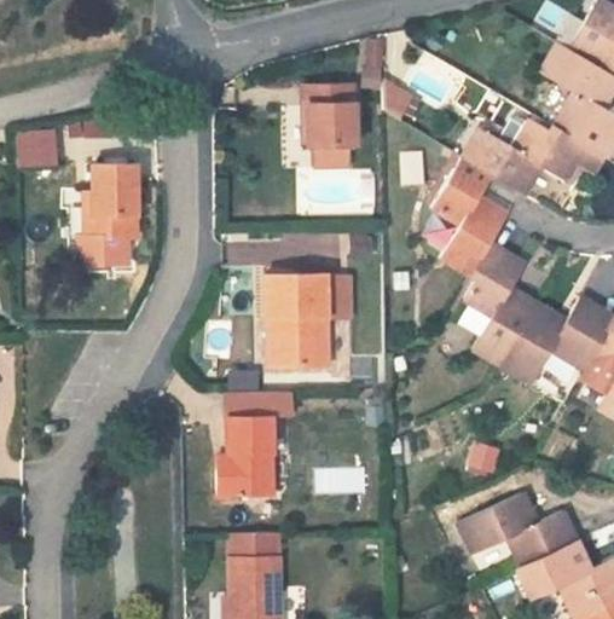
[(613,5),(606,0),(598,0),(571,50),(613,75),(613,5)]
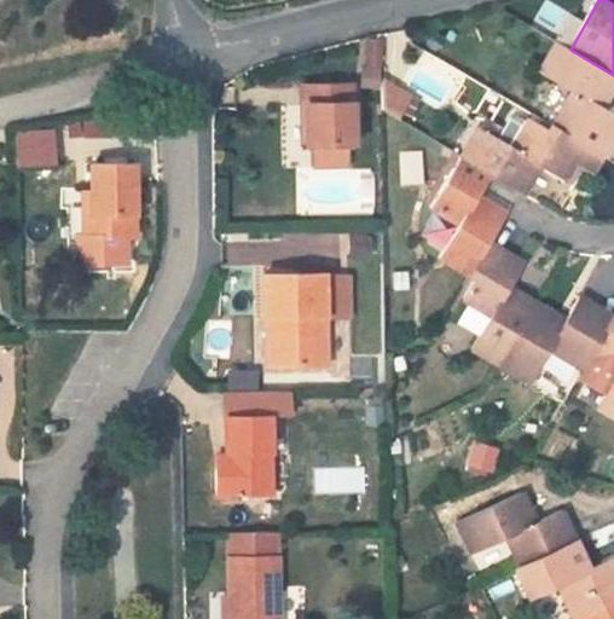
[(377,67),(386,67),(384,38),(374,38),(374,59),(376,59),(377,67)]
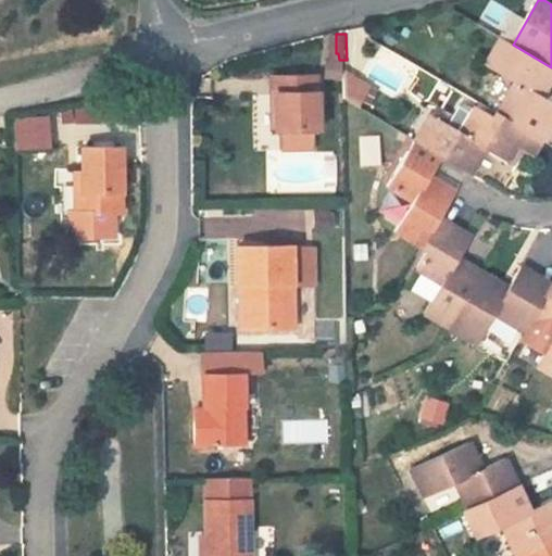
[(547,141),(548,142),(551,136),(551,104),(542,99),(551,85),(551,67),(513,45),(504,40),(488,66),(518,84),(503,110),(522,121),(518,125),(529,131),(547,141)]
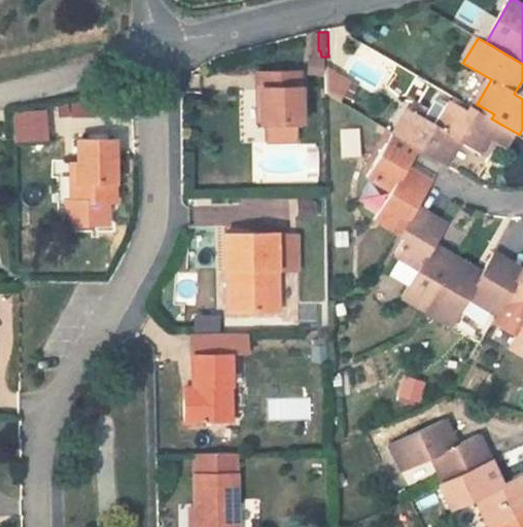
[(328,95),(343,104),(353,85),(328,71),(328,95)]
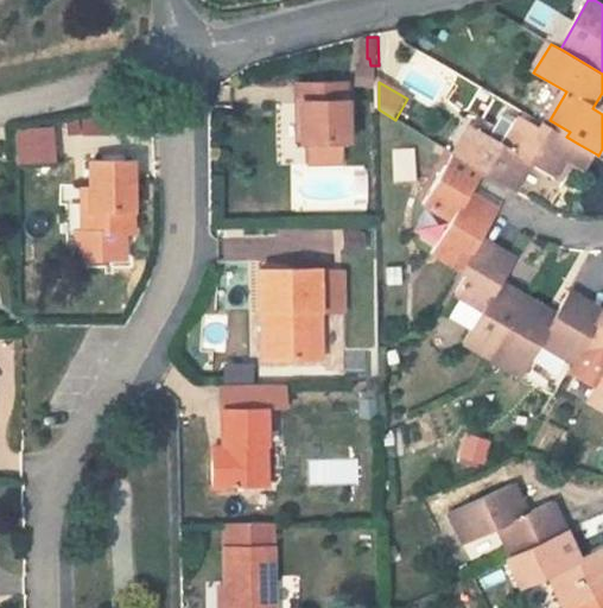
[(349,83),(302,84),(302,103),(304,103),(305,141),(310,141),(311,165),(347,165),(346,141),(350,141),(349,83)]
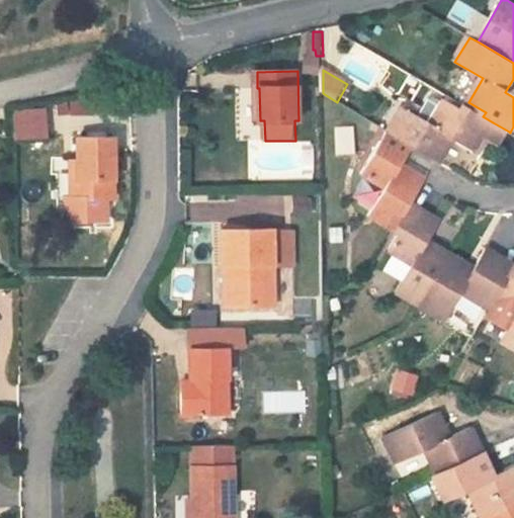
[(455,138),(477,151),(484,138),(493,122),(483,116),(465,106),(463,110),(446,100),(444,103),(435,97),(430,99),(424,109),(420,117),(407,109),(405,108),(390,134),(415,148),(437,161),(442,164),(455,138)]
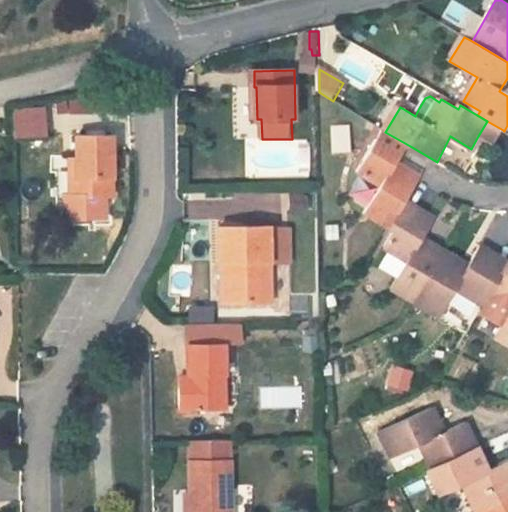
[(406,100),(402,108),(415,116),(419,108),(406,100)]
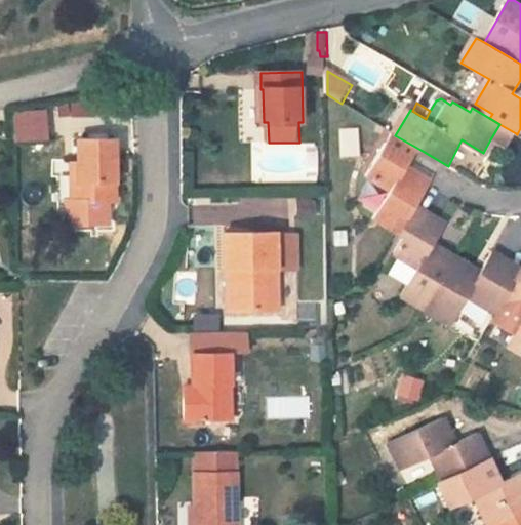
[(48,108),(14,111),(16,140),(50,138),(48,108)]
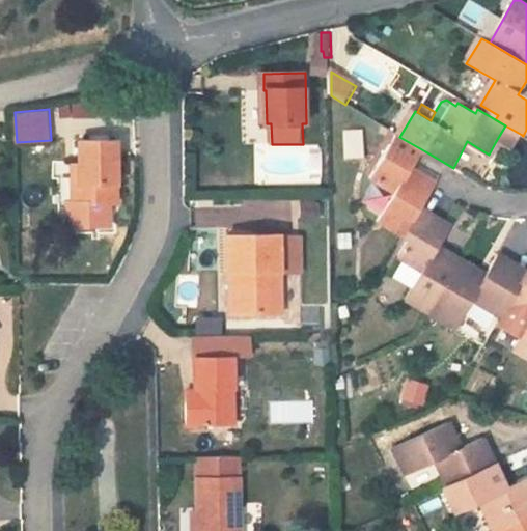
[(505,126),(496,141),(512,150),(522,135),(505,126)]
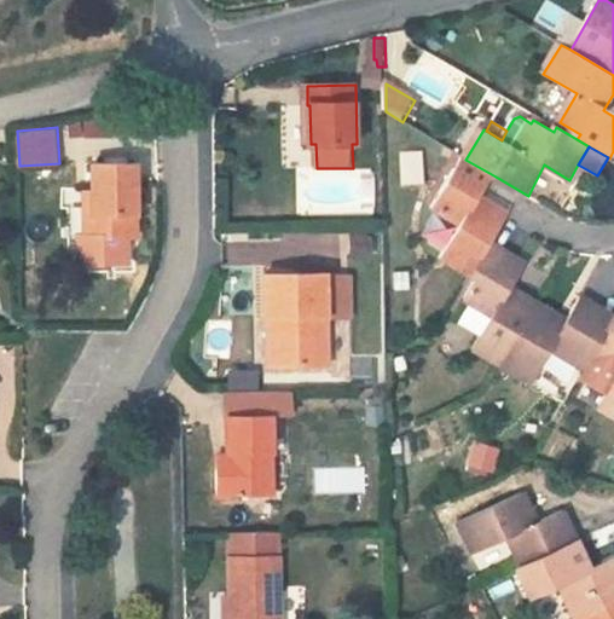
[(465,160),(435,210),(463,227),(444,260),(473,277),(492,244),(509,214),(482,198),(496,177),(465,160)]
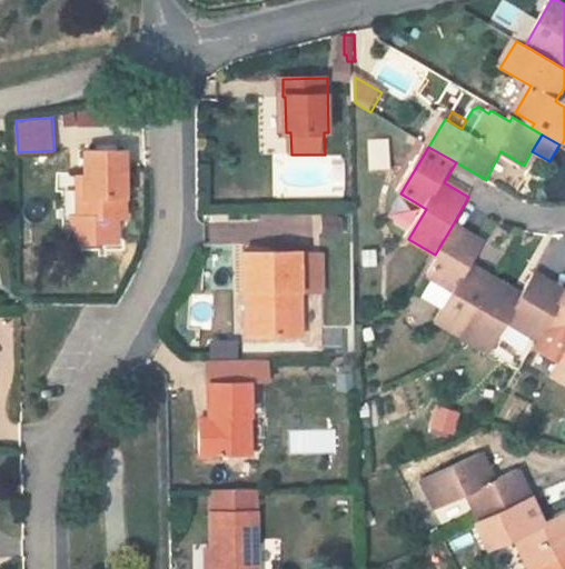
[(128,200),(128,151),(88,152),(89,177),(89,218),(128,218),(128,200)]
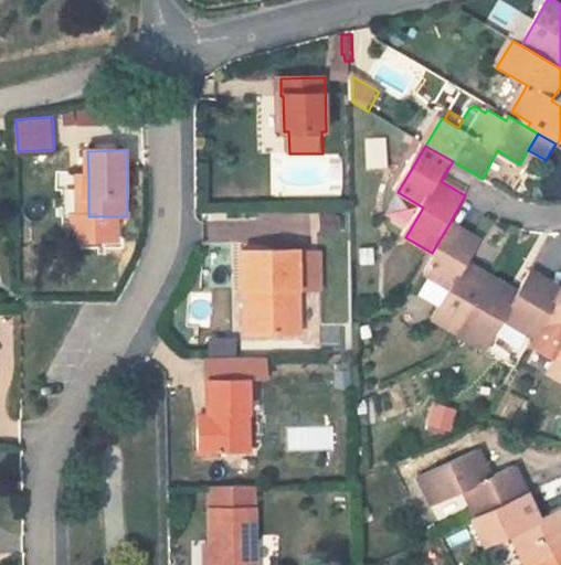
[(467,264),(480,242),(450,223),(432,253),(437,256),(426,274),(453,289),(434,320),(461,336),(494,278),(467,264)]
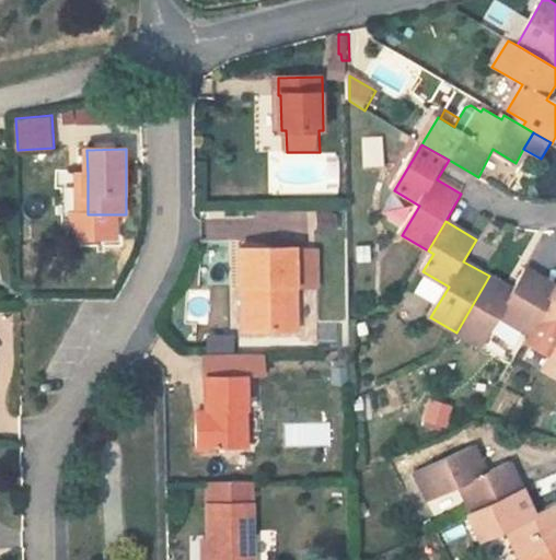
[(297,247),(243,248),(244,288),(246,288),(254,288),(255,331),(299,330),(298,286),(298,252),(297,247)]
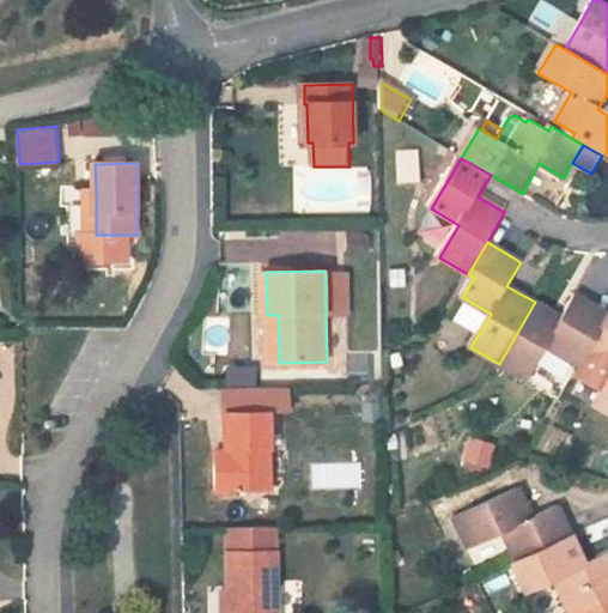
[(348,274),(326,275),(326,313),(350,313),(348,274)]
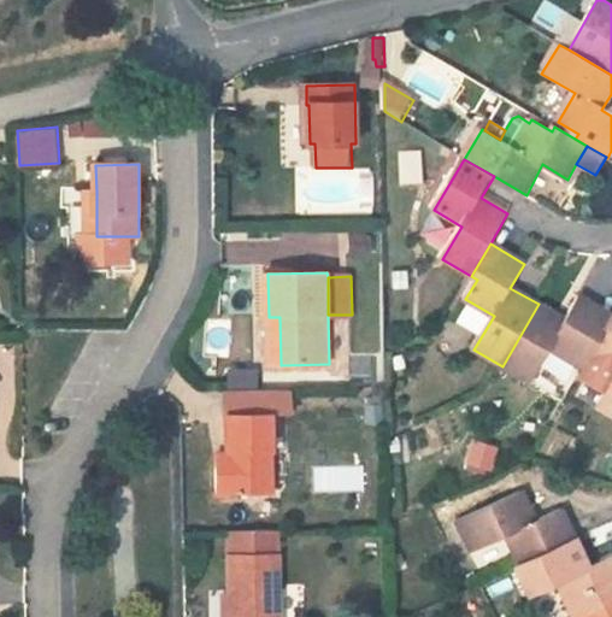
[(595,350),(611,323),(611,315),(582,298),(568,322),(539,304),(502,366),(531,383),(551,350),(578,368),(590,347),(595,350)]
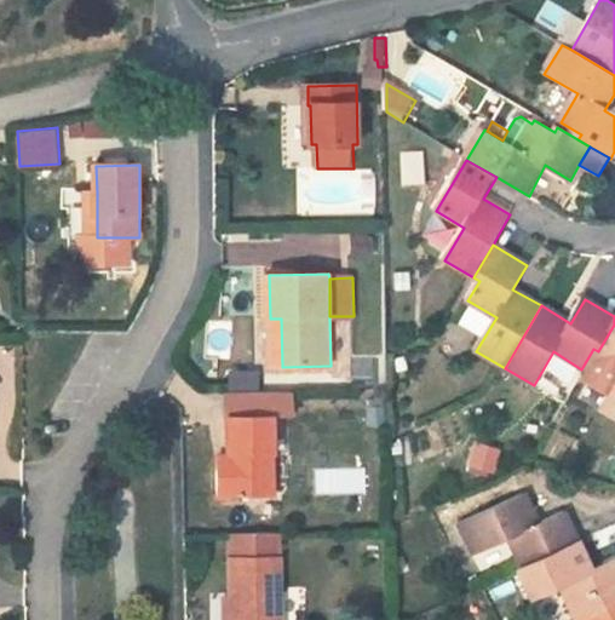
[(614,325),(598,351),(586,372),(582,379),(584,379),(610,396),(603,408),(614,415),(614,325)]
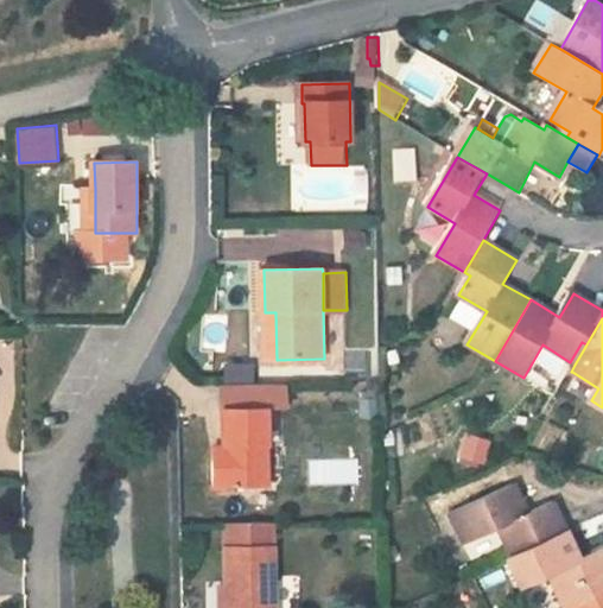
[(586,344),(582,342),(570,362),(575,365),(586,344)]
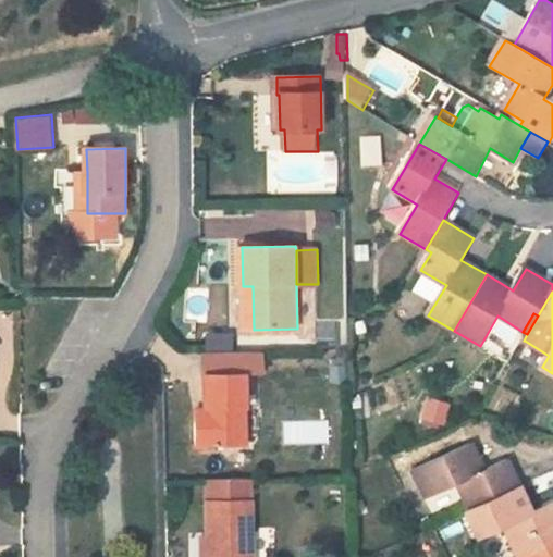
[(247,351),(208,353),(208,410),(208,422),(198,423),(198,447),(248,446),(247,351)]
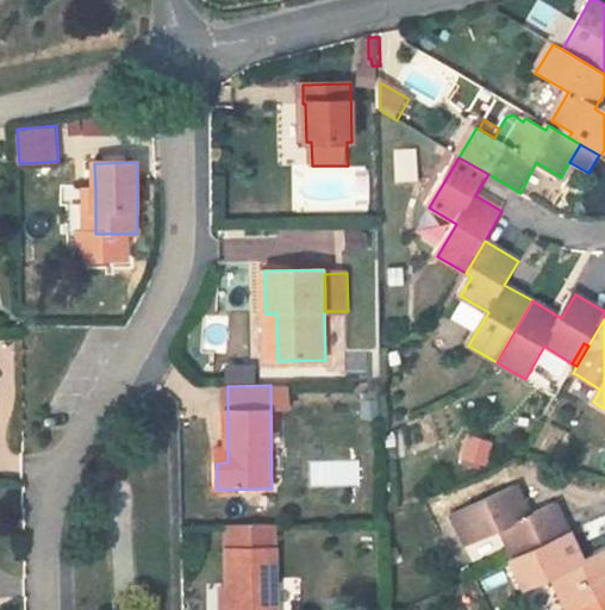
[(462,459),(484,465),(491,443),(468,437),(462,459)]
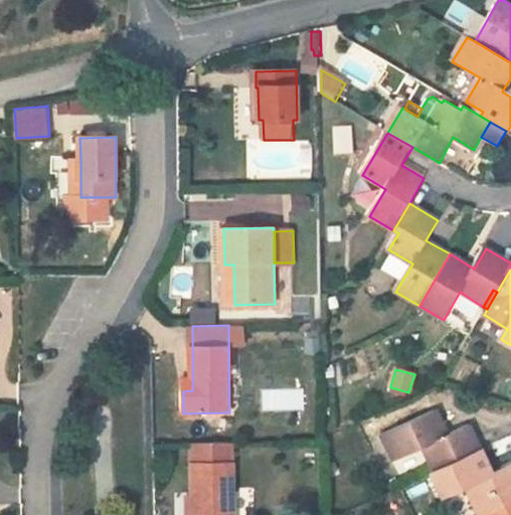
[(192,379),(183,380),(183,391),(192,390),(192,379)]
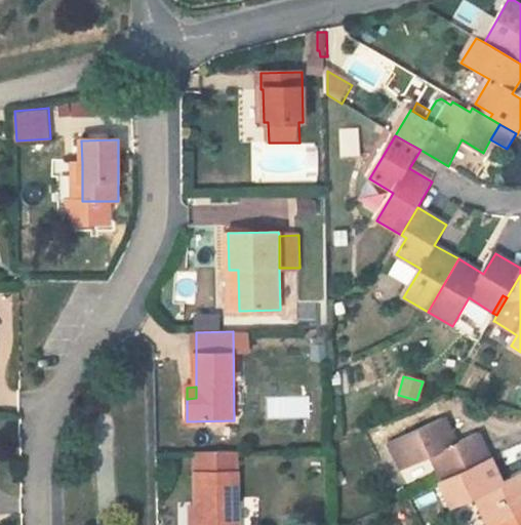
[(434,454),(446,480),(493,458),(482,433),(459,443),(447,417),(392,443),(404,469),(434,454)]
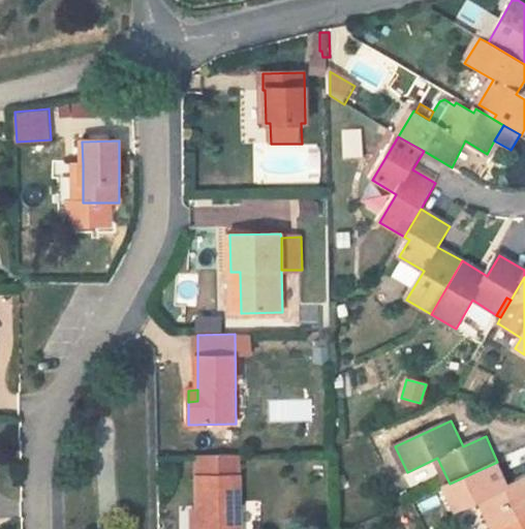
[(242,528),(241,455),(199,456),(201,510),(201,528),(242,528)]
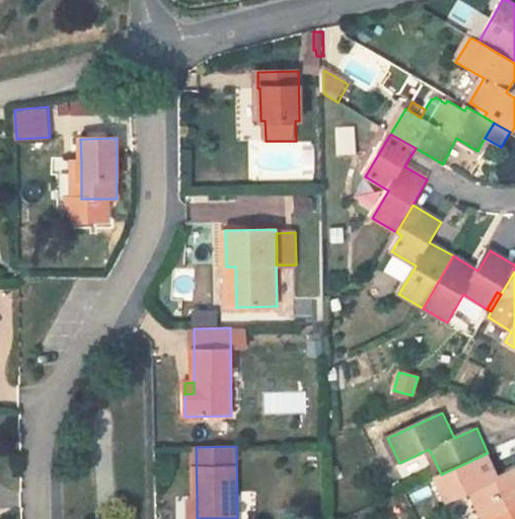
[(506,512),(514,507),(514,471),(499,479),(488,453),(441,474),(437,476),(449,502),(473,491),(486,515),(504,507),(506,512)]
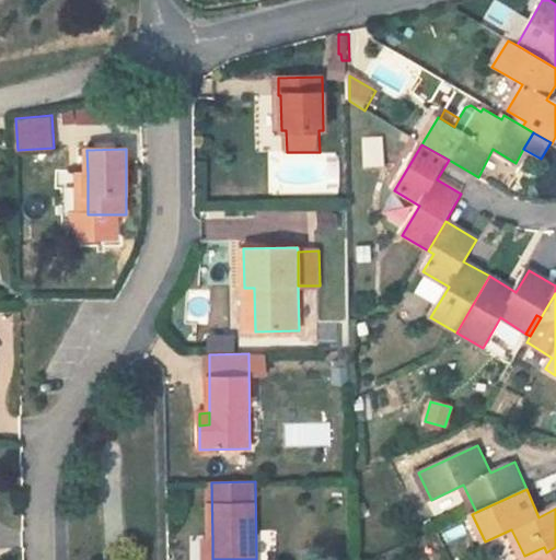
[(555,547),(546,552),(528,559),(555,559),(555,547)]
